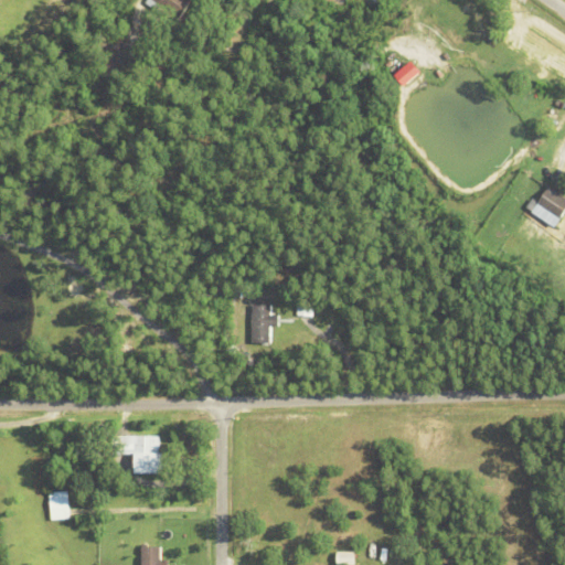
[(172,14),(169,20),(144,2),(145,0),(191,0),(179,19),(172,14)]
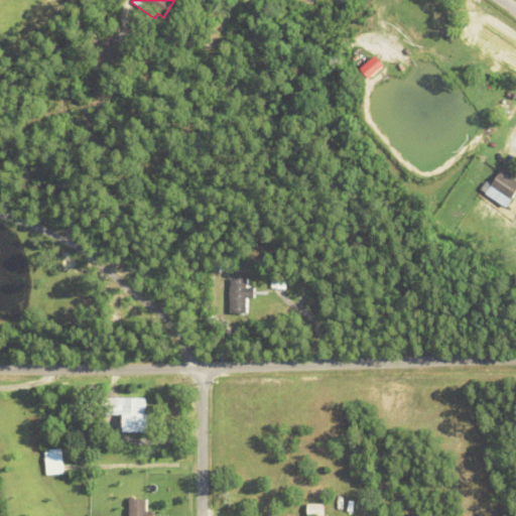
[(364,67),(372,79),(389,68),(382,55),(364,67)]
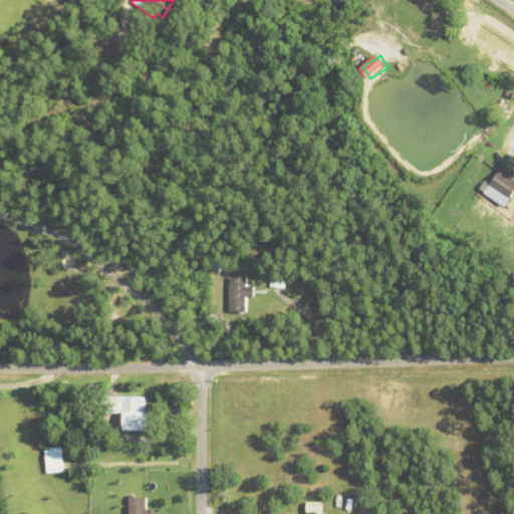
[(126,172),(137,158),(144,163),(135,177),(126,172)]
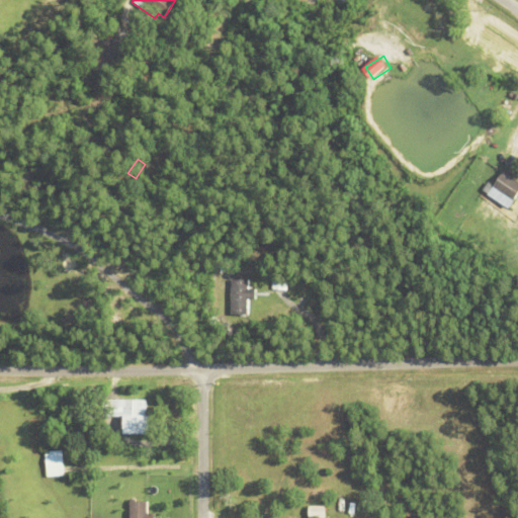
[(511,176),(517,180),(517,194),(509,208),(488,194),(503,172),(504,172),(505,170),(512,175),(511,176)]
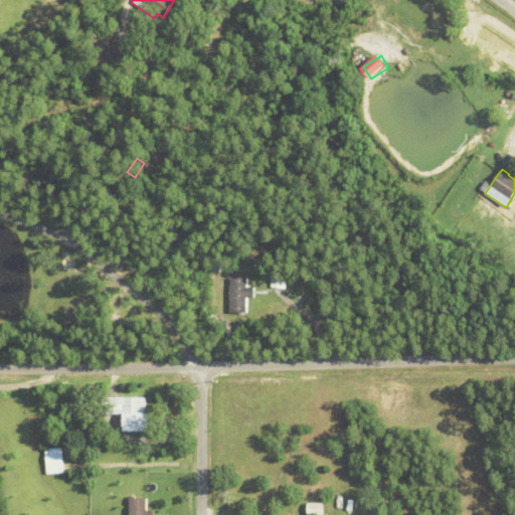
[(135,177),(138,173),(149,183),(146,187),(135,177)]
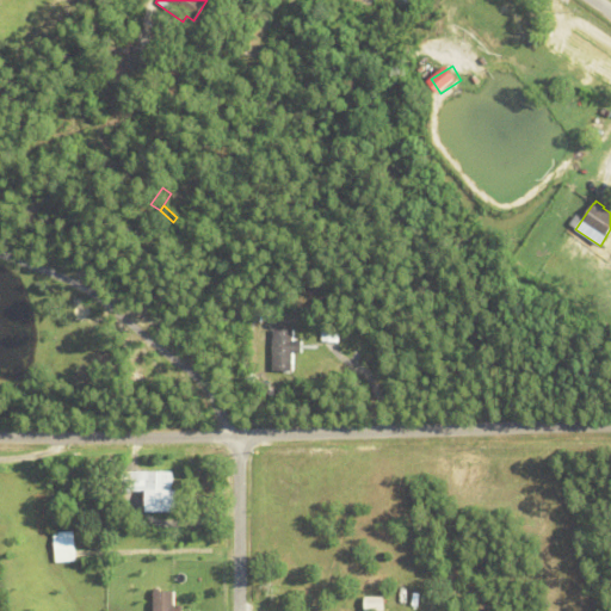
[(320,341),(321,323),(339,325),(338,343),(320,341)]
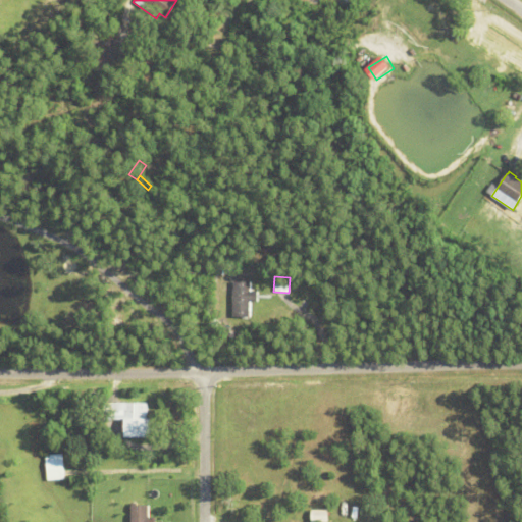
[(250,302),(250,317),(232,317),(232,281),(250,281),(250,291),(257,291),(257,302),(250,302)]
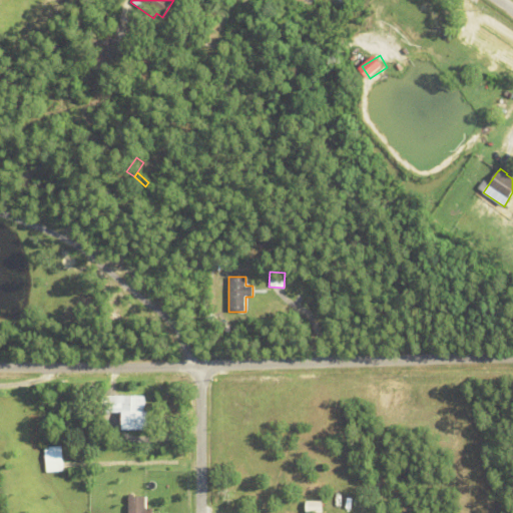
[(148,412),(148,431),(122,431),(122,413),(101,413),(101,397),(144,397),(144,412),(148,412)]
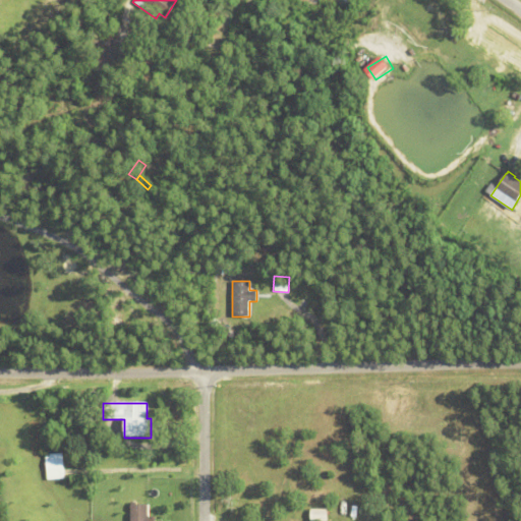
[(45,454),(62,453),(64,479),(47,480),(45,454)]
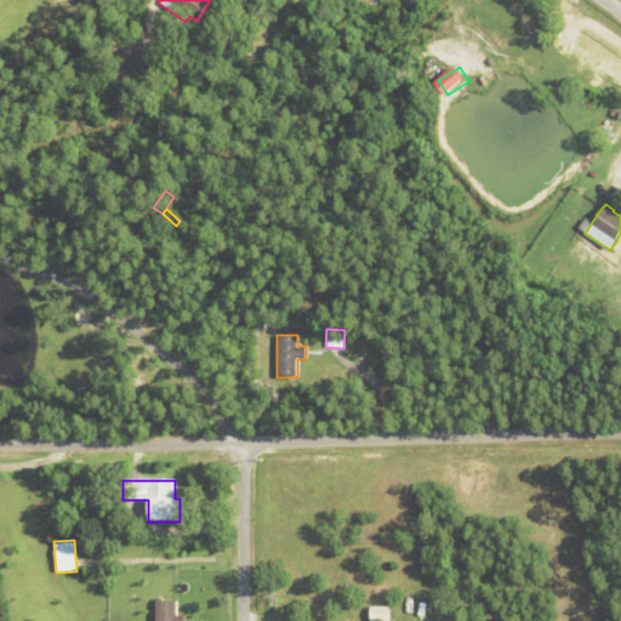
[(177,600),(177,620),(155,620),(155,602),(157,602),(157,599),(161,599),(161,602),(177,600)]
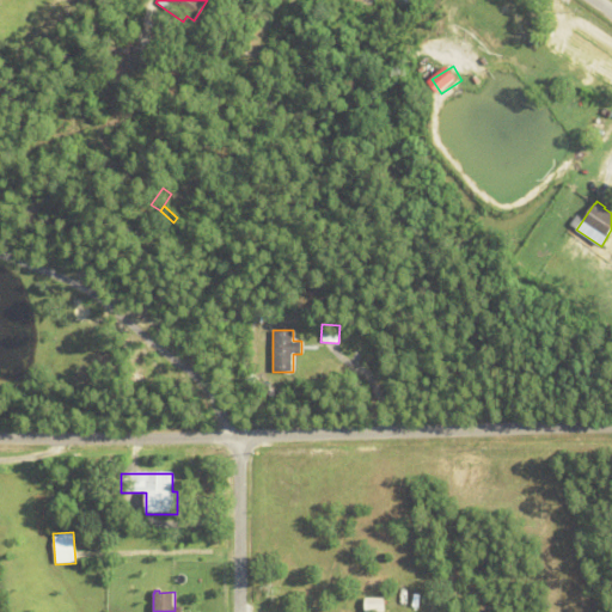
[(387,611),(387,598),(367,599),(367,611),(387,611)]
